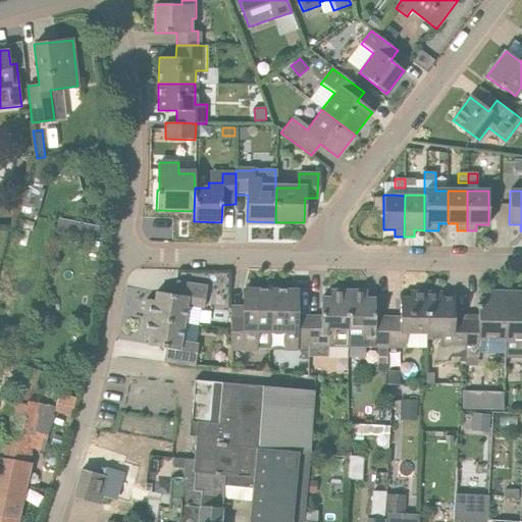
[(372,211),(383,212),(383,197),(373,197),(372,211)]
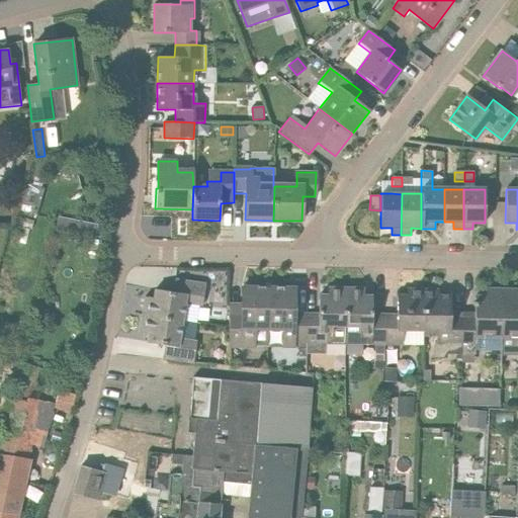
[(142,315),(184,322),(186,304),(201,306),(204,284),(174,279),(172,292),(155,289),(154,298),(145,296),(142,315)]
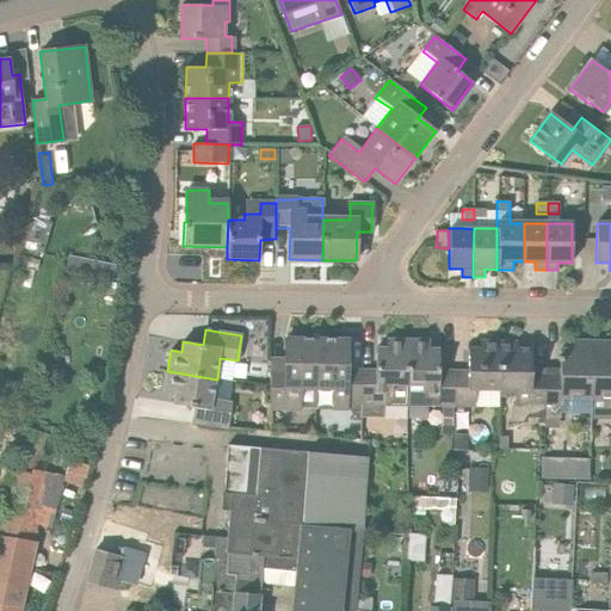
[(270,366),(270,409),(284,411),(284,397),(301,397),(301,390),(315,390),(316,339),(285,338),(284,368),(270,366)]
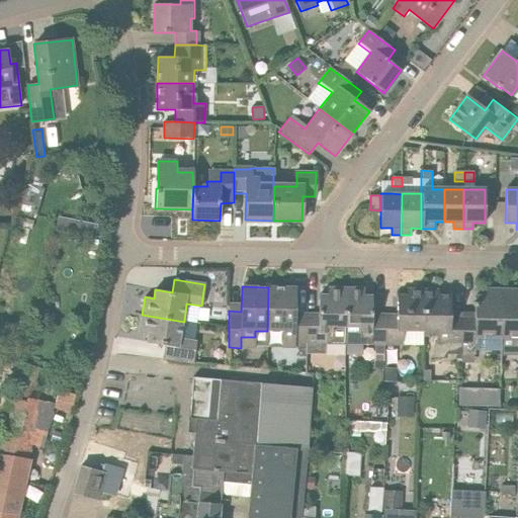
[(268,287),(267,331),(281,331),(281,337),(294,337),(294,347),(305,347),(305,344),(306,344),(307,313),(294,313),(294,287),(268,287)]
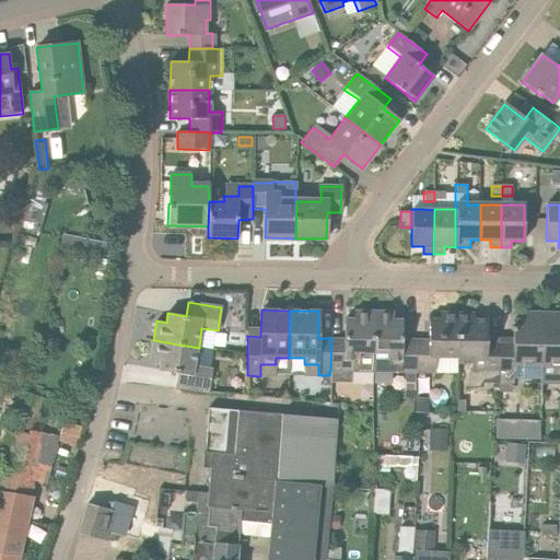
[(373,371),(373,352),(373,312),(354,312),(354,319),(345,319),(345,338),(331,338),(330,372),(351,372),(351,371),(373,371)]
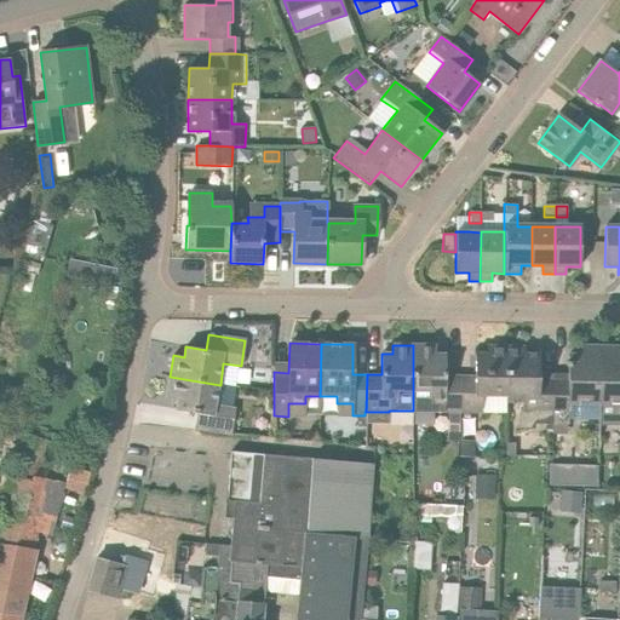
[(413,345),(413,390),(413,409),(431,409),(459,411),(460,375),(445,375),(446,354),(435,354),(435,345),(413,345)]
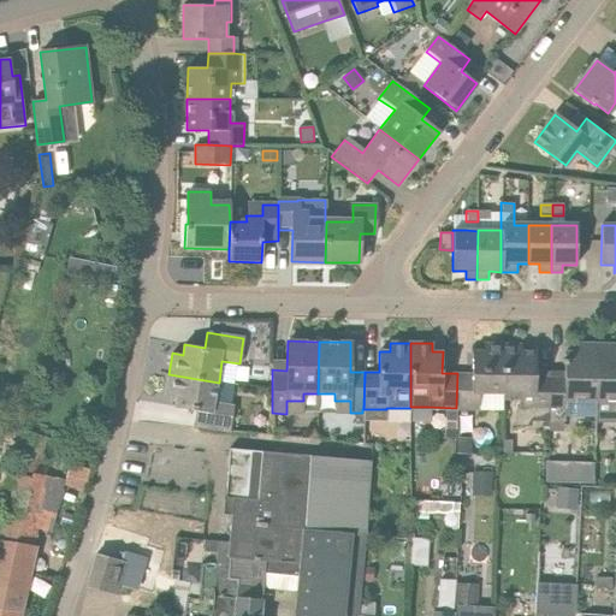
[(457,373),(456,408),(479,408),(479,394),(501,394),(501,398),(503,398),(503,344),(484,344),(484,351),(472,350),(472,373),(457,373)]
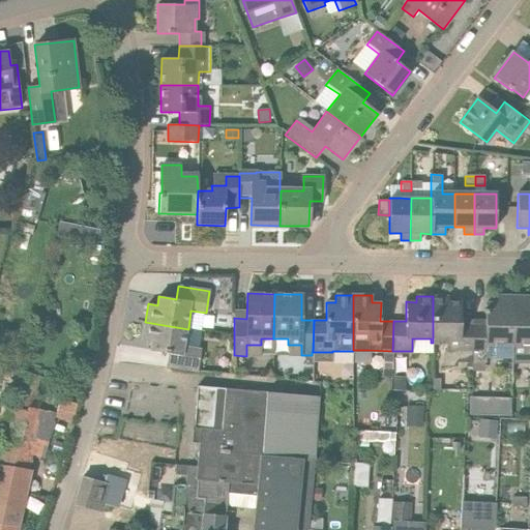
[(458,361),(472,361),(473,324),(471,324),(461,324),(461,302),(448,302),(448,296),(433,296),(433,343),(446,343),(446,354),(457,353),(458,361)]
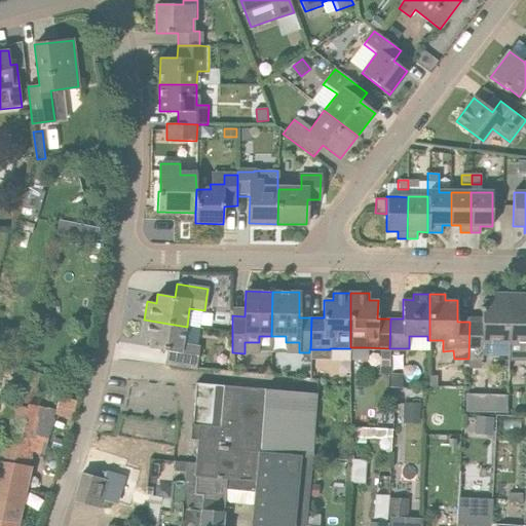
[(508,336),(510,295),(495,295),(495,302),(482,302),(482,316),(467,316),(467,322),(470,322),(468,359),(482,359),(482,355),(508,355),(508,336)]
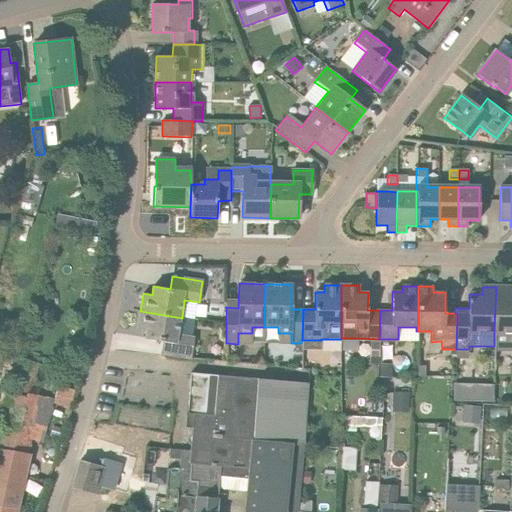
[(511,294),(509,295),(509,288),(496,287),(494,327),(494,346),(494,352),(511,352),(511,294)]
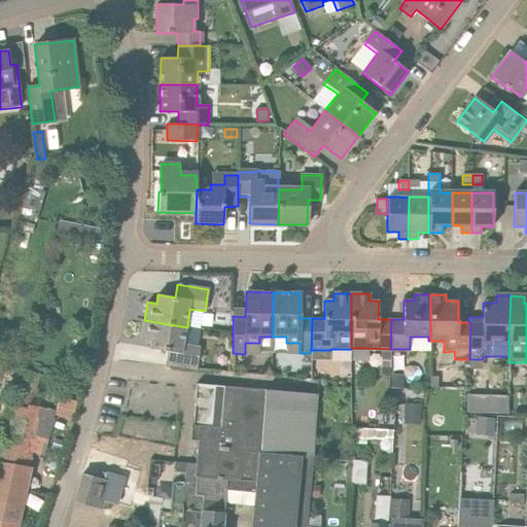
[(184,347),(187,327),(144,320),(141,339),(150,340),(149,349),(167,352),(165,364),(197,370),(198,349),(184,347)]
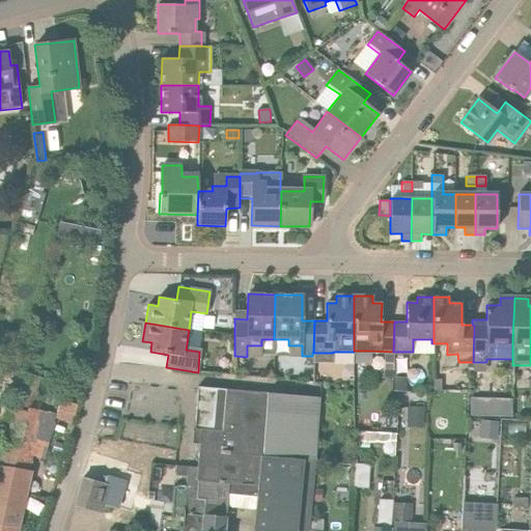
[(404,390),(404,379),(394,379),(393,390),(404,390)]
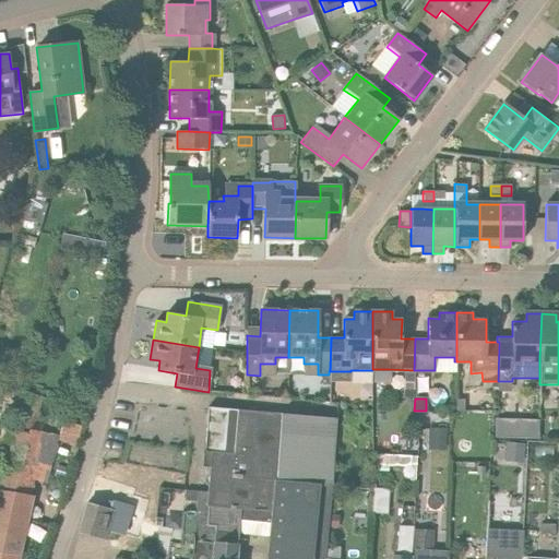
[(239,520),(240,520),(270,523),(275,480),(332,488),(336,418),(207,407),(204,452),(211,453),(207,492),(197,491),(195,503),(240,510),(239,520)]
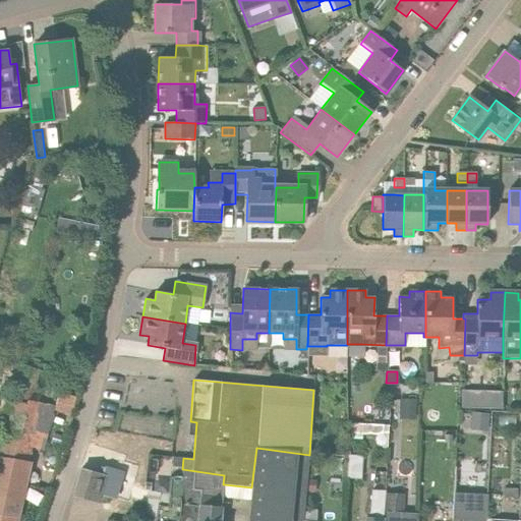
[(464,386),(463,404),(504,405),(505,387),(464,386)]
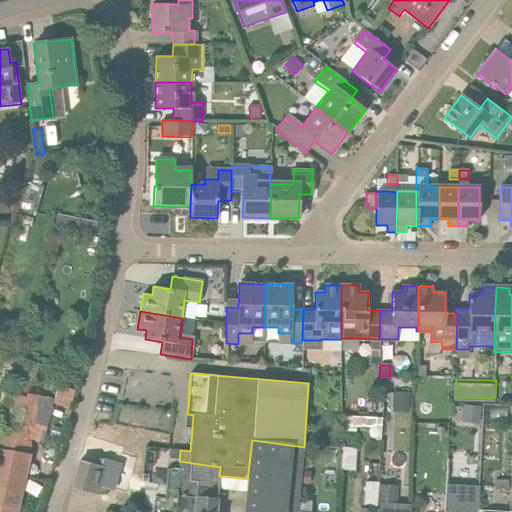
[(72,401),(75,391),(58,386),(56,396),(72,401)]
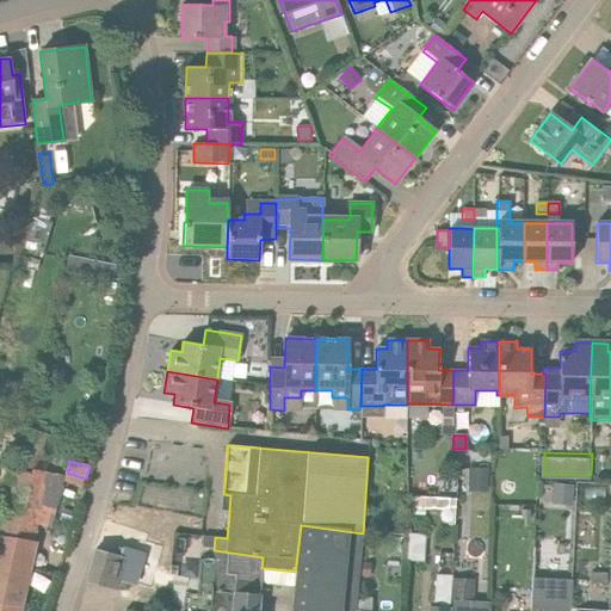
[(14,466),(0,519),(0,610),(17,610),(18,606),(32,543),(36,523),(32,522),(43,473),(14,466)]
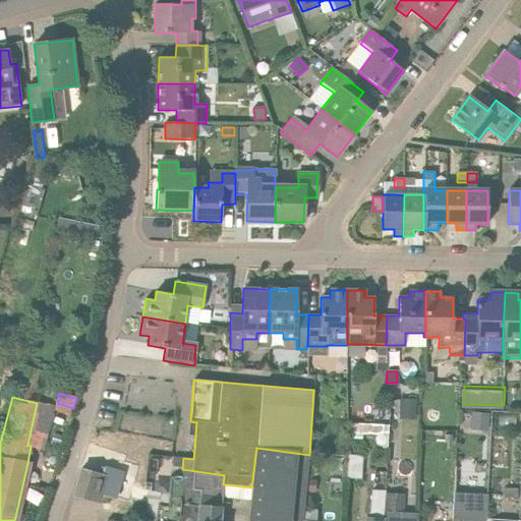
[(473,413),(472,429),(485,430),(487,414),(473,413)]
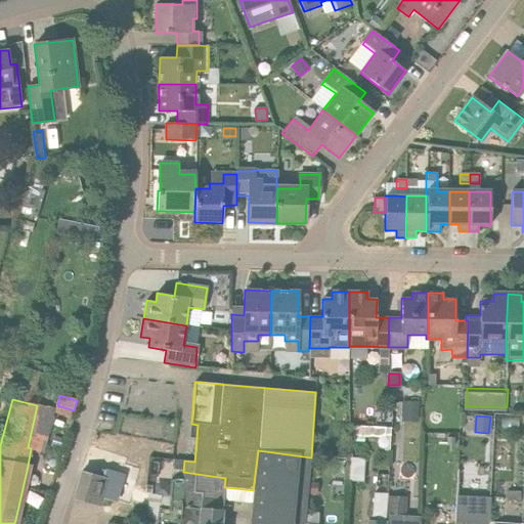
[(64,439),(54,436),(51,447),(61,449),(64,439)]
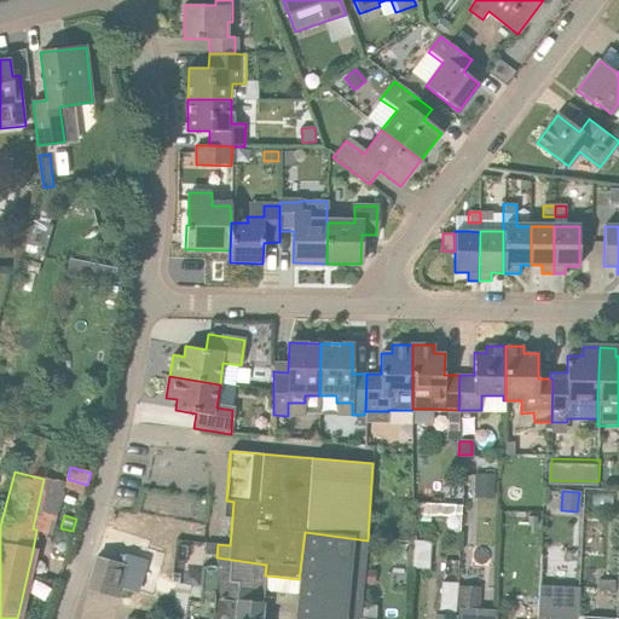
[(299,579),(294,618),(360,618),(362,605),(369,541),(368,541),(305,532),(299,579)]
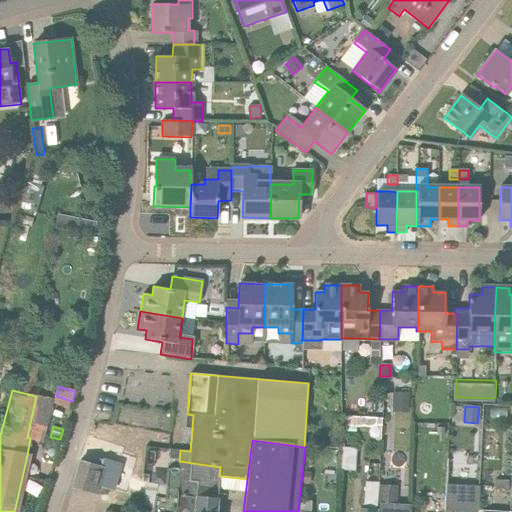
[(179,450),(169,449),(169,458),(179,459),(179,450)]
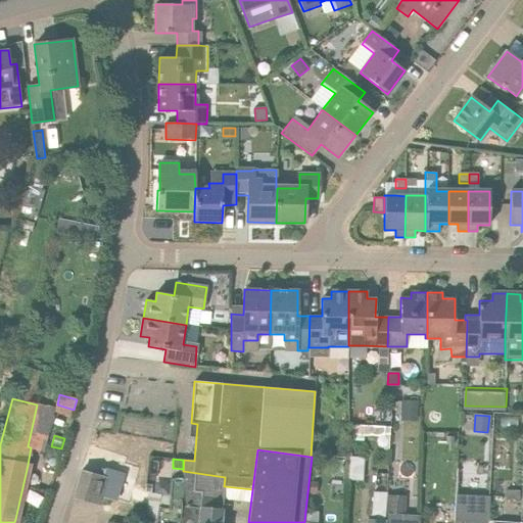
[(101,469),(98,476),(82,471),(75,496),(98,503),(100,495),(115,500),(115,498),(117,491),(122,475),(101,469)]
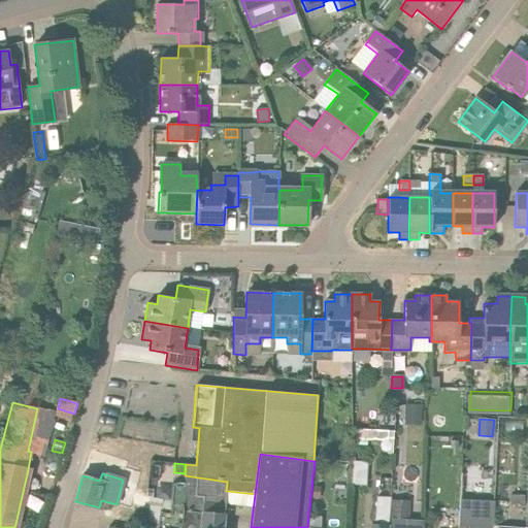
[(185,485),(179,527),(222,527),(224,514),(227,491),(226,491),(227,482),(185,475),(185,485)]
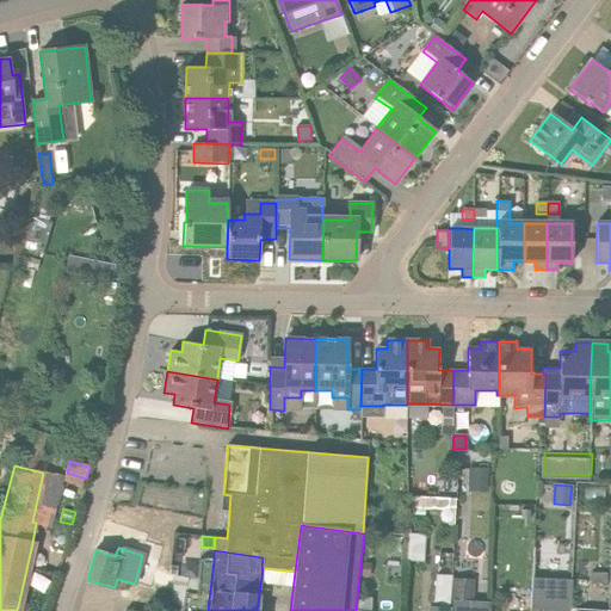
[(208,610),(214,561),(199,560),(197,579),(196,593),(185,592),(183,610),(208,610)]
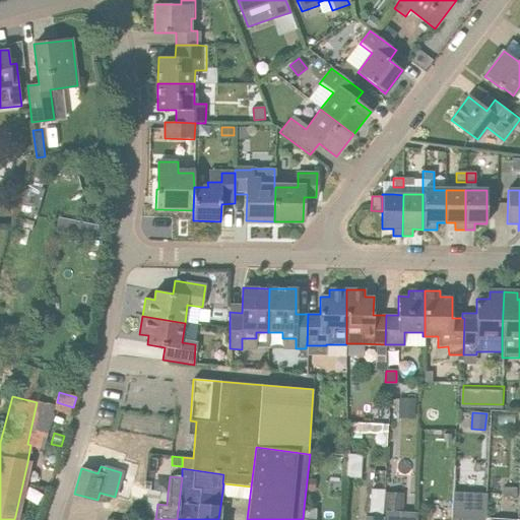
[(399,493),(400,483),(384,482),(384,490),(383,492),(399,493)]
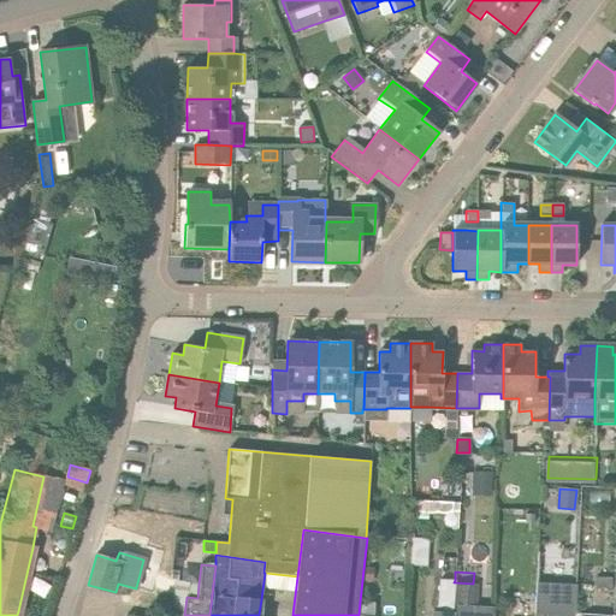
[(611,590),(612,578),(596,578),(594,588),(611,590)]
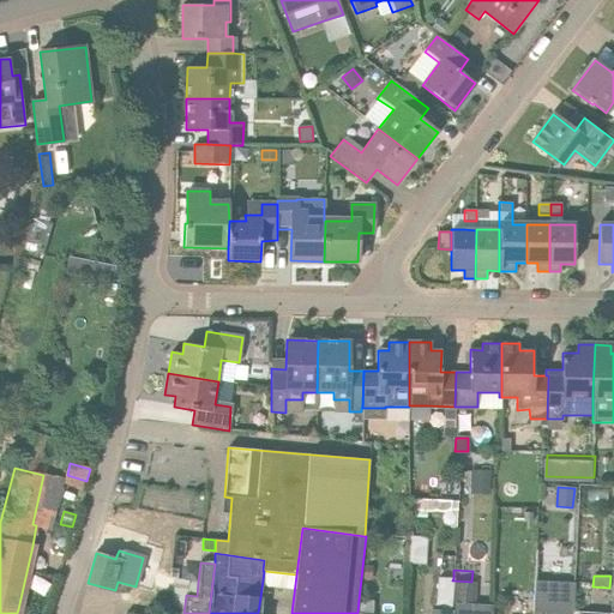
[(136,585),(154,590),(156,582),(138,577),(136,585)]
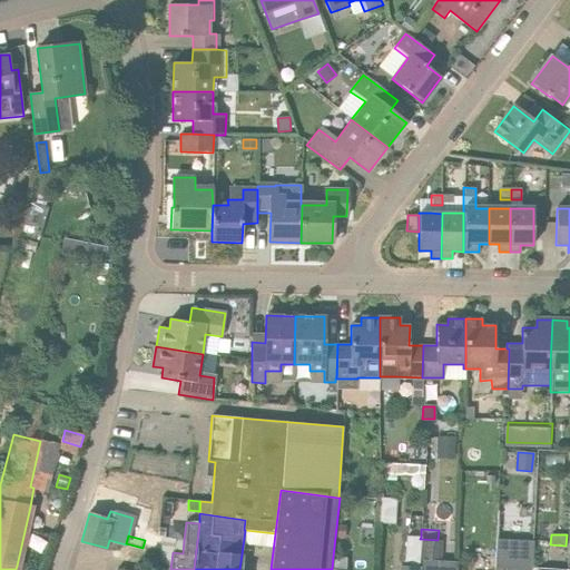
[(419,569),(419,568),(420,539),(421,537),(406,537),(404,567),(401,567),(401,569),(419,569)]
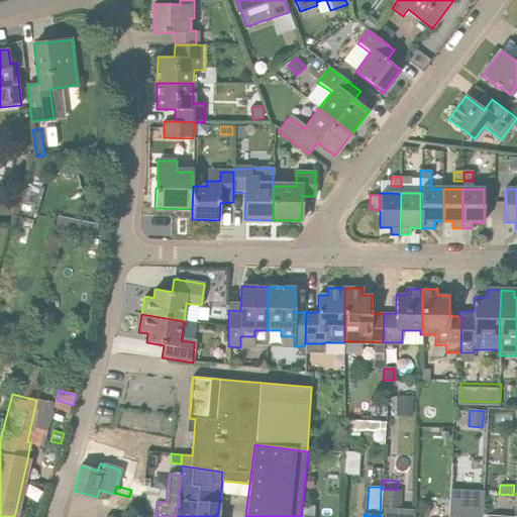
[(154,516),(157,501),(166,502),(167,490),(146,488),(141,516),(104,516),(154,516)]
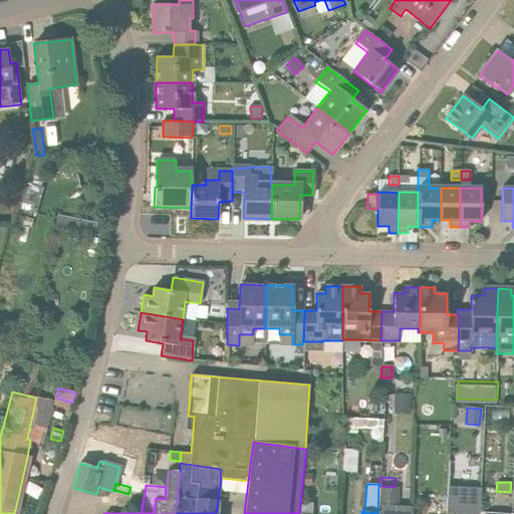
[(395,513),(397,488),(395,487),(378,486),(377,512),(377,513),(395,513)]
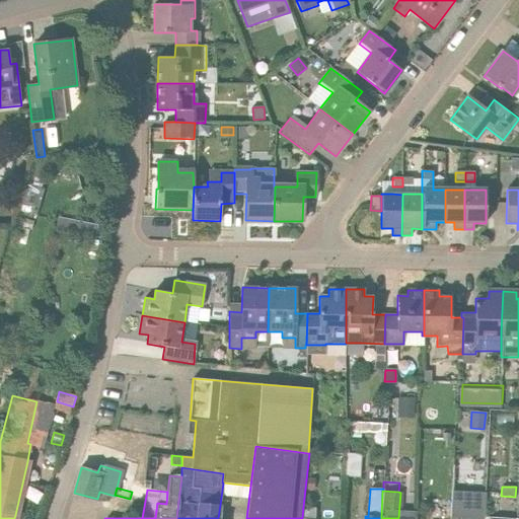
[(485,518),(485,517),(486,497),(451,495),(449,518),(485,518)]
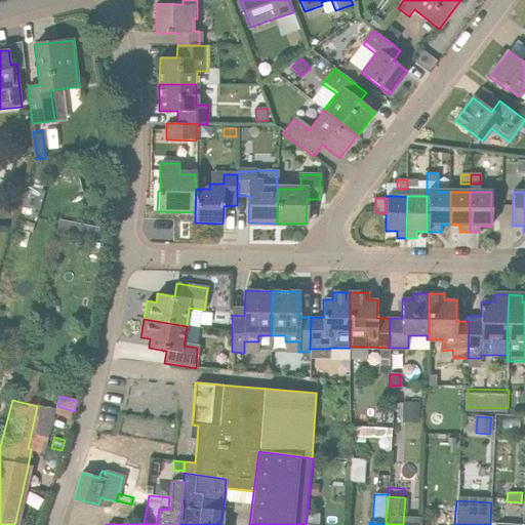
[(316,524),(318,514),(307,513),(306,524),(316,524)]
